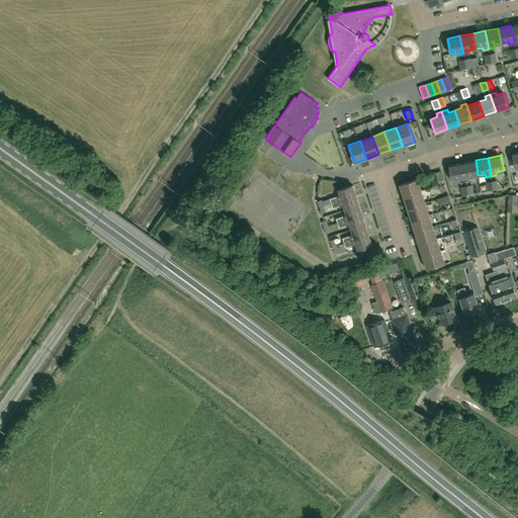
[(465,178),(478,175),(476,160),(462,163),(465,178)]
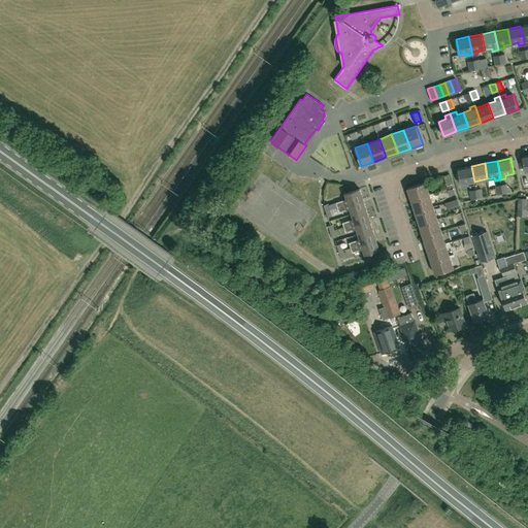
[(474,182),(471,166),(458,168),(461,184),(468,183),(468,186),(474,185),(473,182),(474,182)]
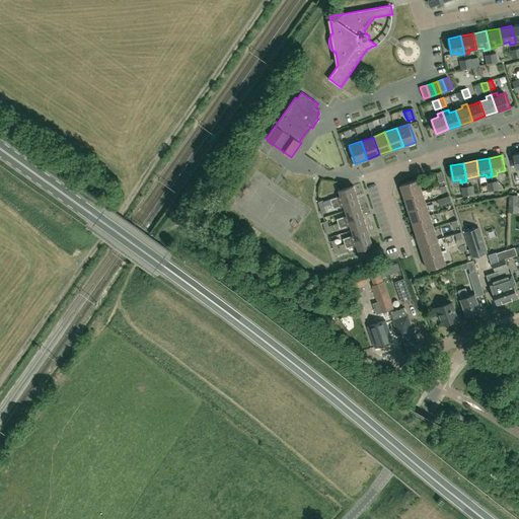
[(404,197),(423,192),(419,178),(400,184),(404,197)]
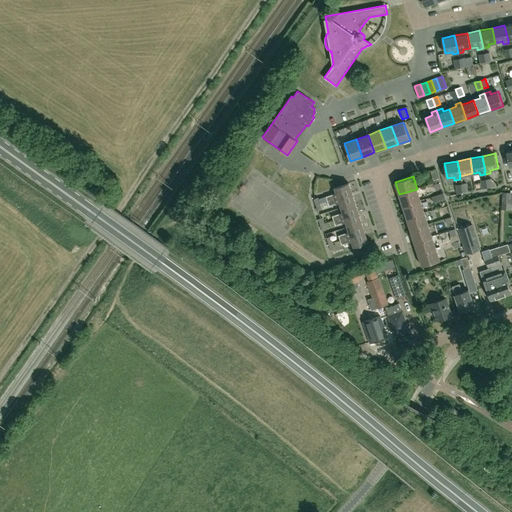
[(328,201),(352,193),(349,183),(334,187),(336,193),(326,196),(328,201)]
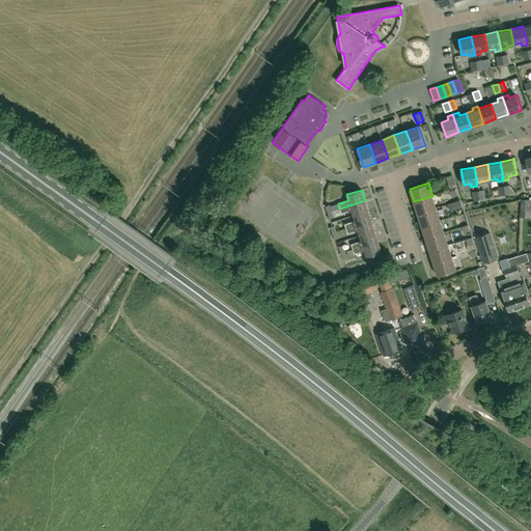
[(418,214),(436,207),(432,196),(414,201),(418,214)]
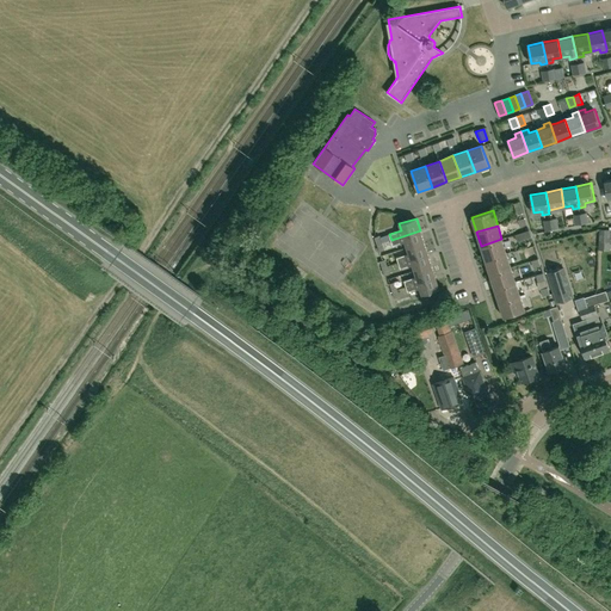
[(610,241),(610,229),(599,229),(599,241),(610,241)]
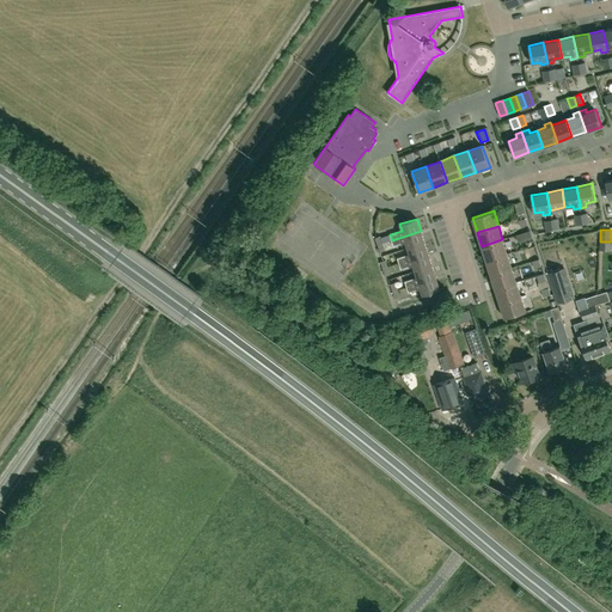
[(424,243),(421,231),(392,240),(393,245),(405,242),(408,248),(424,243)]
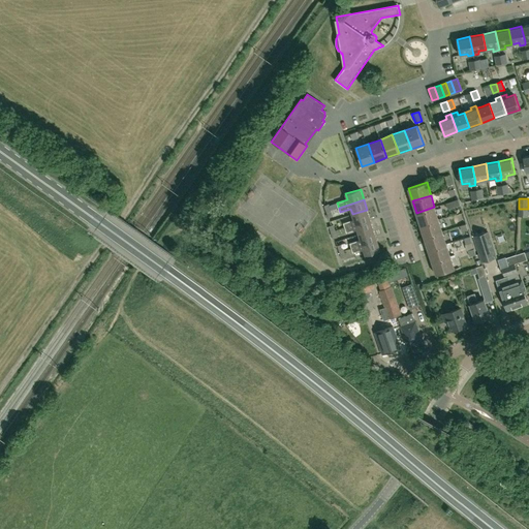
[(438,219),(437,214),(434,207),(416,213),(421,225),(438,219)]
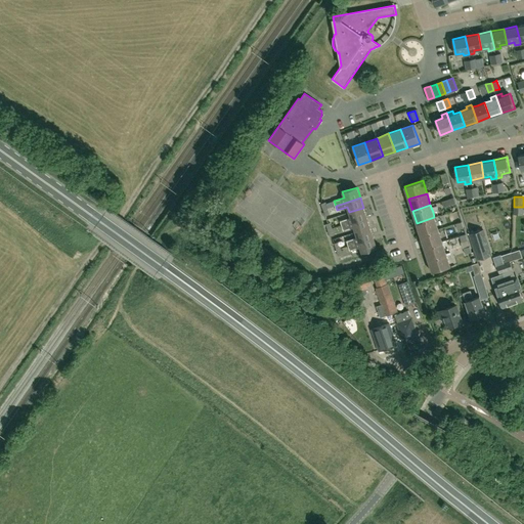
[(342,225),(366,217),(363,208),(349,212),(351,217),(340,220),(342,225)]
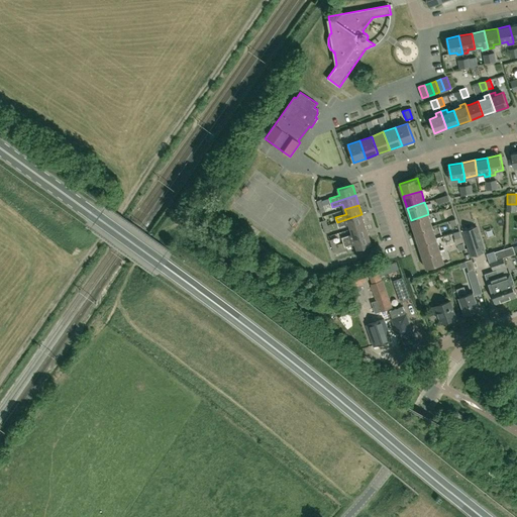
[(366,224),(362,214),(337,222),(338,227),(348,223),(350,229),(366,224)]
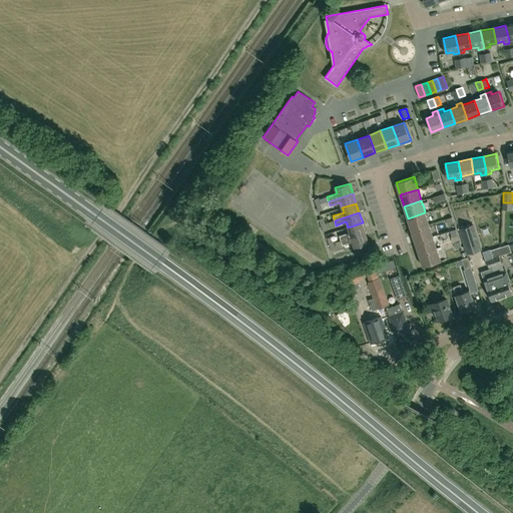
[(411,230),(429,224),(425,212),(408,218),(411,230)]
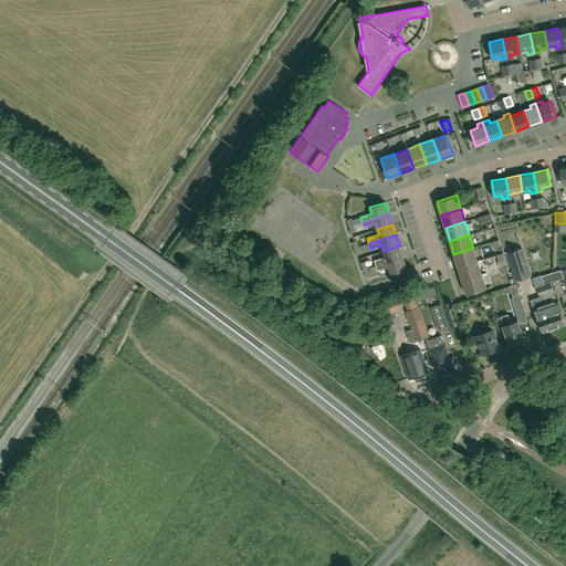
[(376,265),(404,257),(400,245),(384,251),(386,257),(375,260),(376,265)]
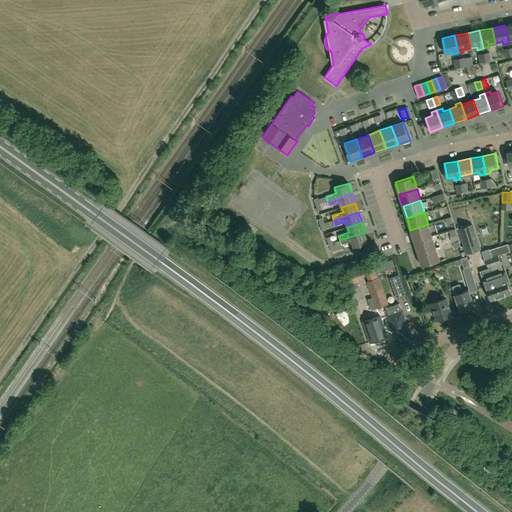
[(414,242),(432,236),(428,224),(410,230),(414,242)]
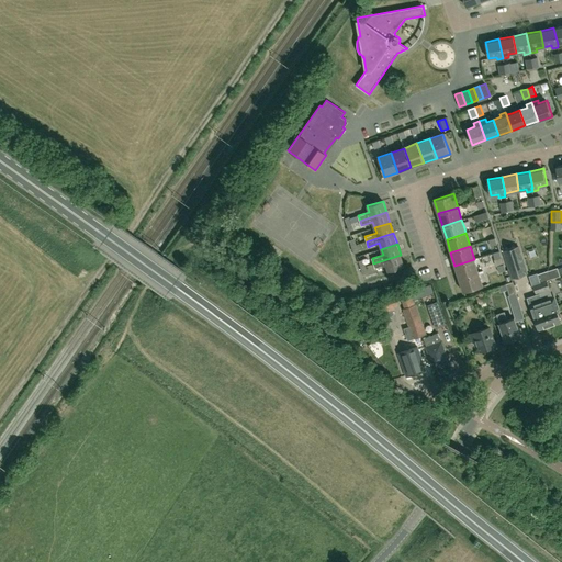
[(513,278),(528,272),(519,246),(504,250),(513,278)]
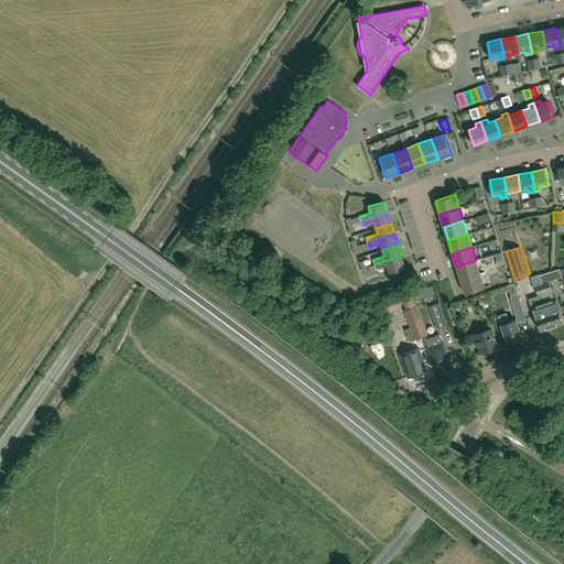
[(405,267),(402,256),(375,264),(377,269),(388,266),(390,271),(405,267)]
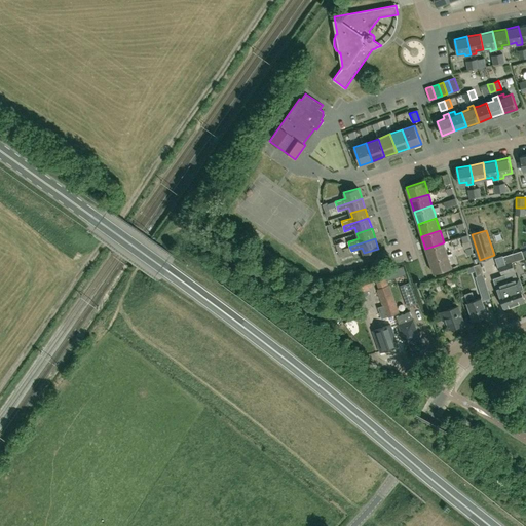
[(429,261),(448,255),(444,242),(425,249),(429,261)]
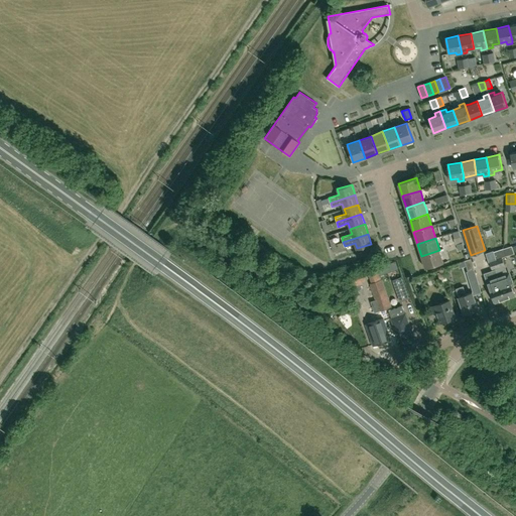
[(503,275),(501,270),(500,267),(505,265),(502,257),(506,256),(503,248),(493,252),(499,267),(496,271),(496,272),(505,298),(515,295),(508,273),(503,275)]
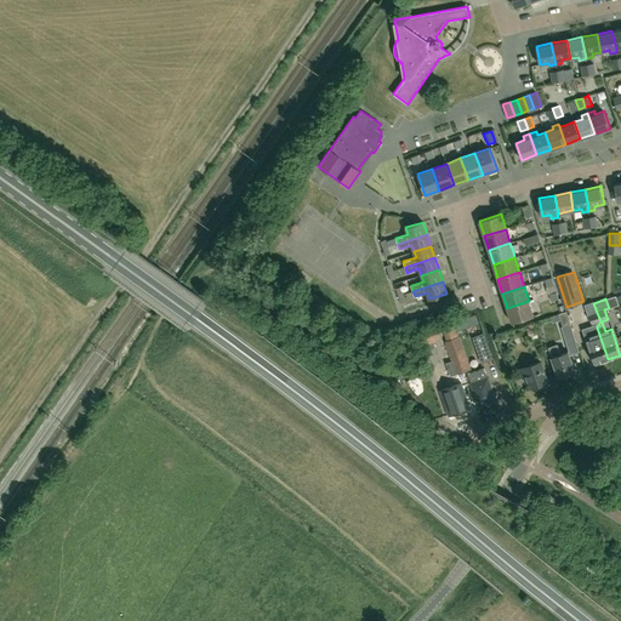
[(512,323),(534,315),(529,301),(507,308),(512,323)]
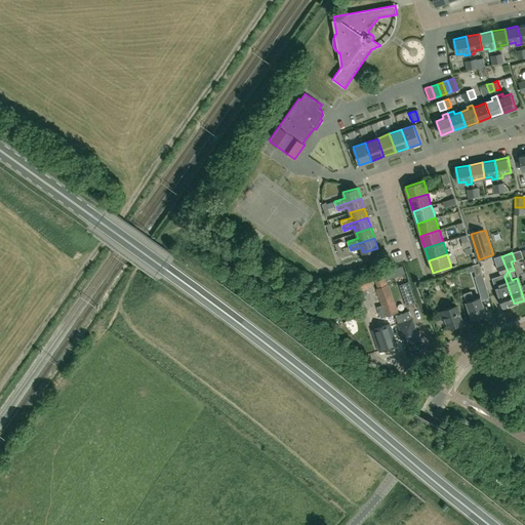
[(396,273),(406,270),(405,268),(404,264),(394,267),(396,273)]
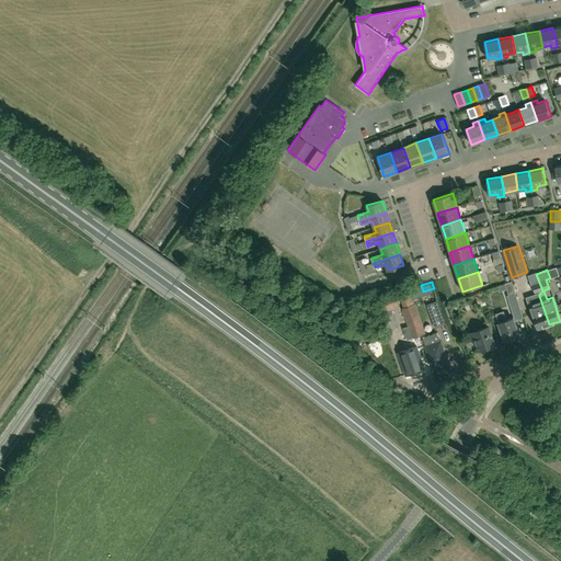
[(515,293),(512,283),(512,282),(505,284),(508,295),(506,295),(515,320),(524,318),(515,293)]
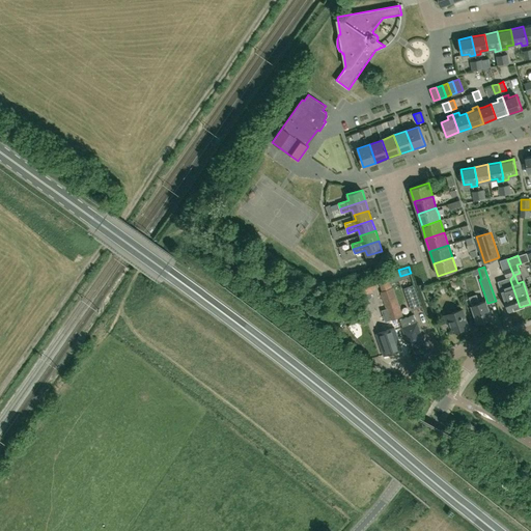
[(509,276),(510,279),(513,275),(510,267),(505,268),(503,269),(506,277),(509,276)]
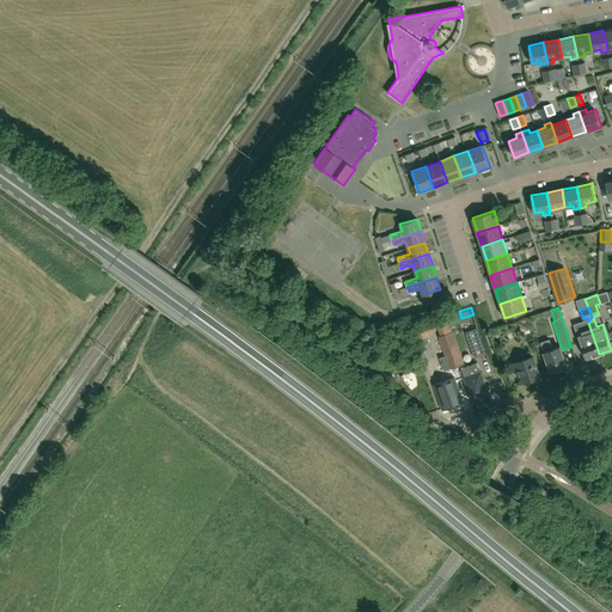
[(588,323),(588,322),(587,318),(583,319),(577,322),(583,341),(580,342),(586,359),(599,354),(588,323)]
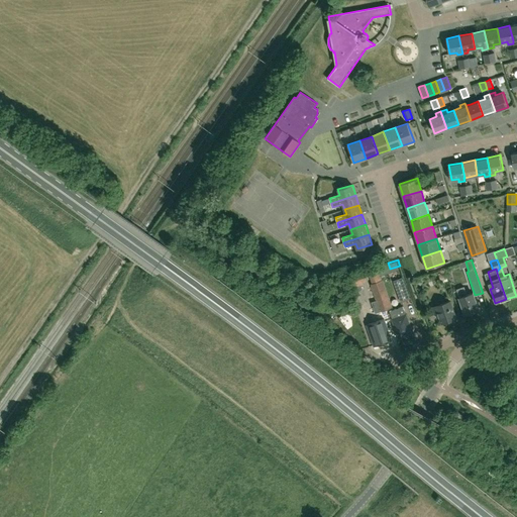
[(440,282),(447,279),(444,272),(443,270),(440,271),(441,273),(437,274),(440,282)]
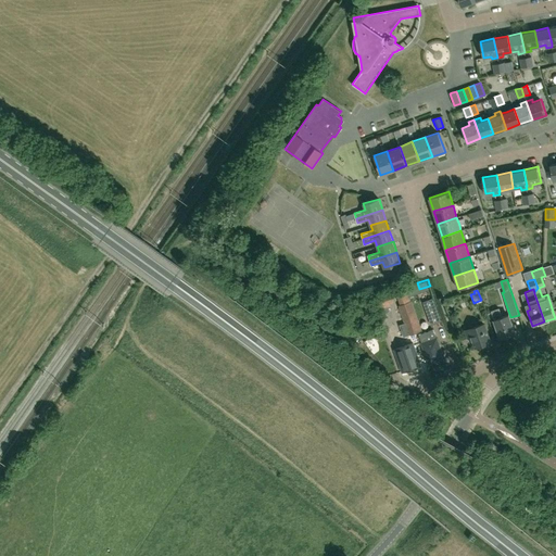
[(379,299),(381,306),(383,312),(388,311),(386,306),(390,305),(390,304),(394,302),(391,293),(379,298),(378,298),(379,299)]
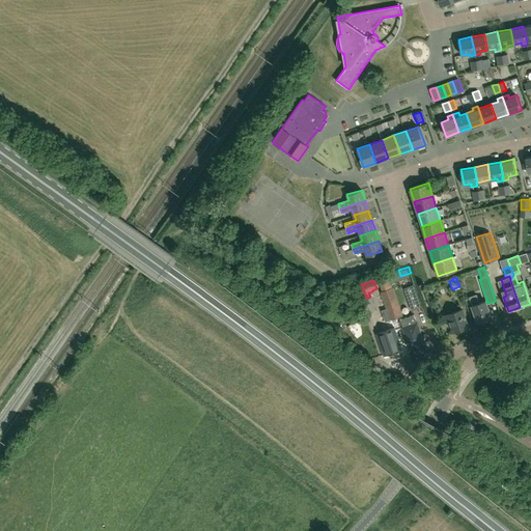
[(403,288),(412,310),(420,307),(413,285),(403,288)]
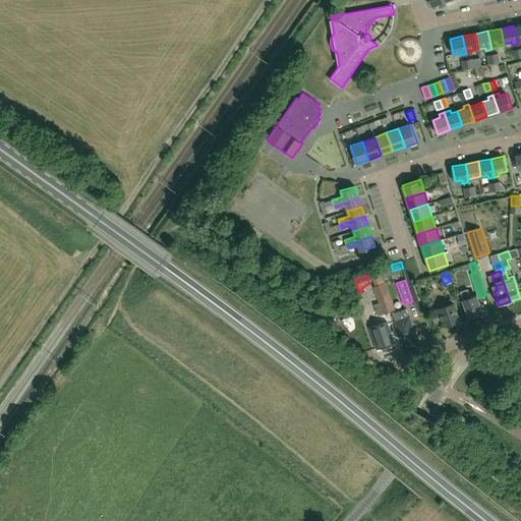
[(372,284),(379,302),(373,304),(378,315),(396,309),(386,282),(381,284),(380,281),(372,284)]
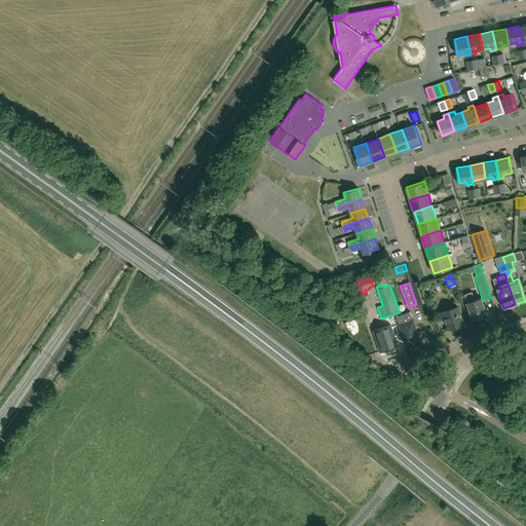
[(475,299),(472,292),(464,294),(464,295),(461,297),(463,302),(466,301),(467,302),(473,318),(487,314),(481,297),(475,299)]
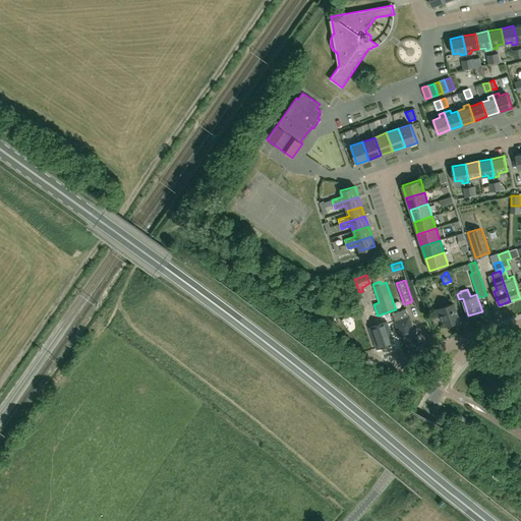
[(459,320),(453,303),(436,309),(439,315),(442,314),(446,324),(459,320)]
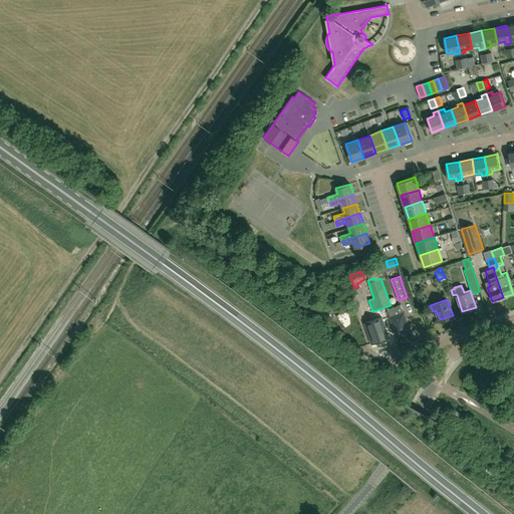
[(403,312),(401,305),(388,309),(397,335),(410,330),(404,312),(403,312)]
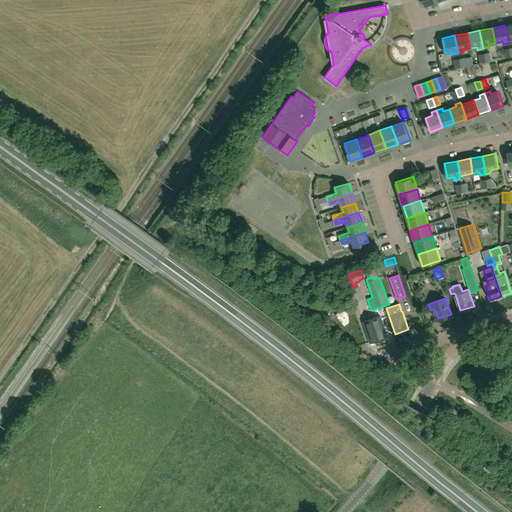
[(378,310),(369,312),(361,315),(364,321),(371,342),(387,336),(380,316),(378,310)]
